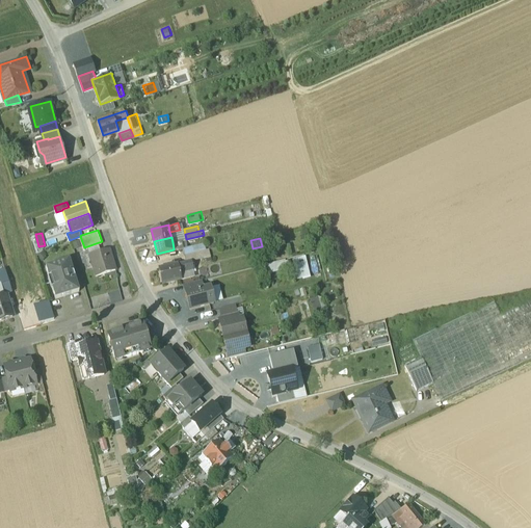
[(182,240),(173,242),(174,248),(184,246),(182,240)]
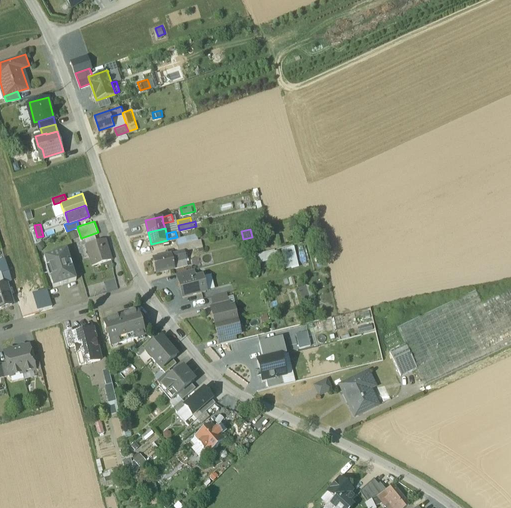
[(177,237),(179,243),(199,239),(197,233),(177,237)]
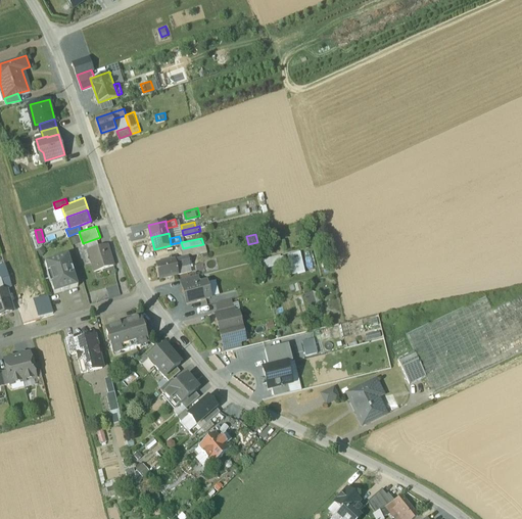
[(108,242),(89,248),(95,269),(114,263),(108,242)]
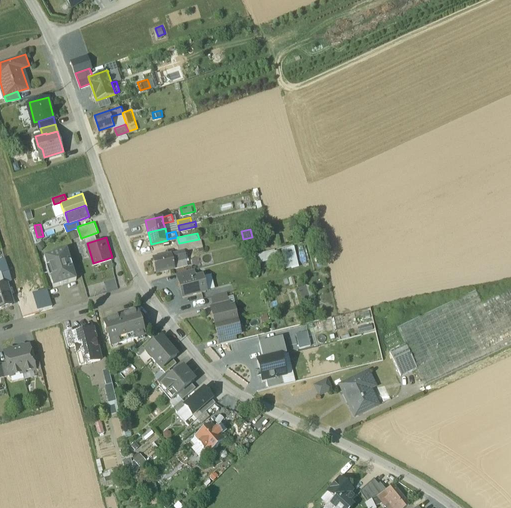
[(199,239),(179,243),(180,250),(204,244),(202,238),(199,239)]
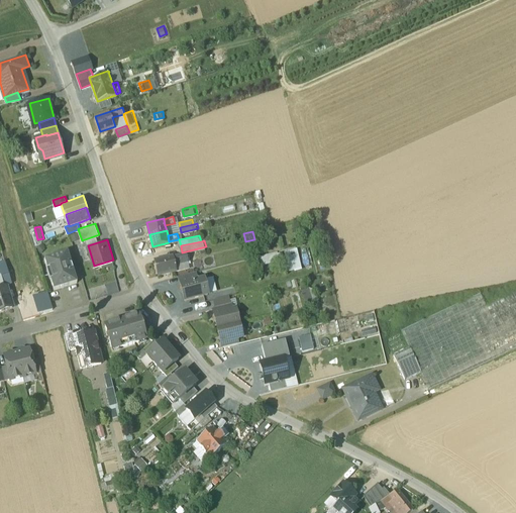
[(268,244),(270,249),(281,246),(279,241),(268,244)]
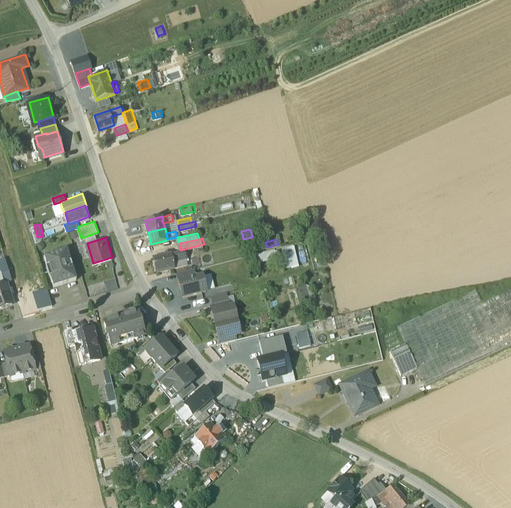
[(287,267),(300,263),(295,243),(281,246),(287,267)]
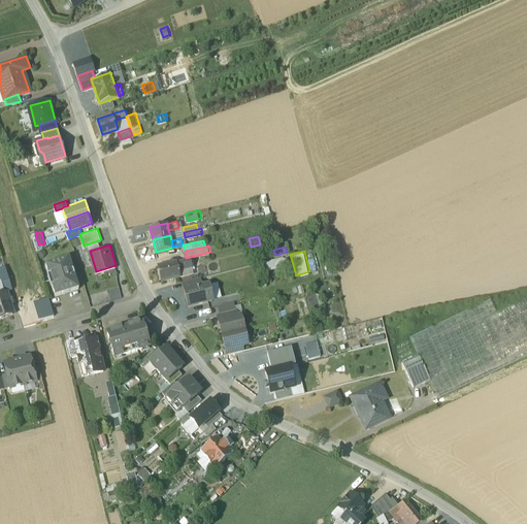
[(69,255),(45,262),(56,294),(79,287),(69,255)]
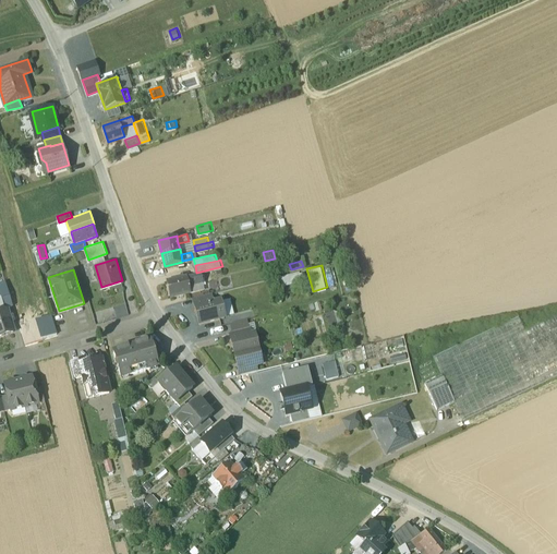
[(281,275),(285,285),(303,279),(301,269),(281,275)]
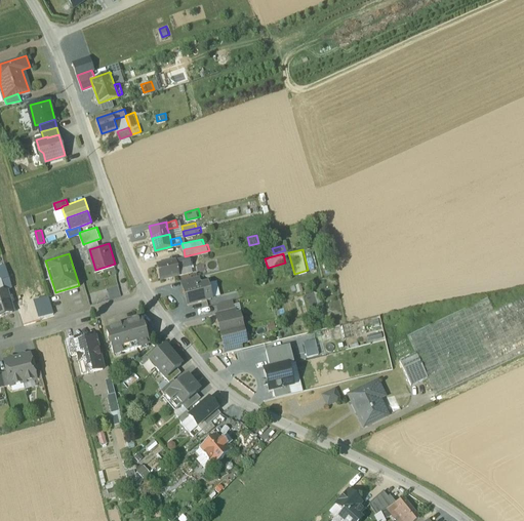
[(190,255),(175,258),(177,267),(189,264),(192,264),(192,263),(190,255)]
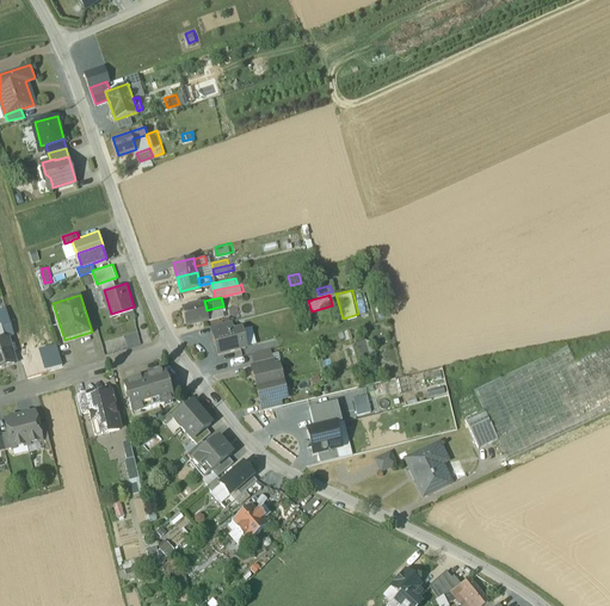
[(204,301),(184,305),(188,322),(208,317),(207,310),(204,301)]
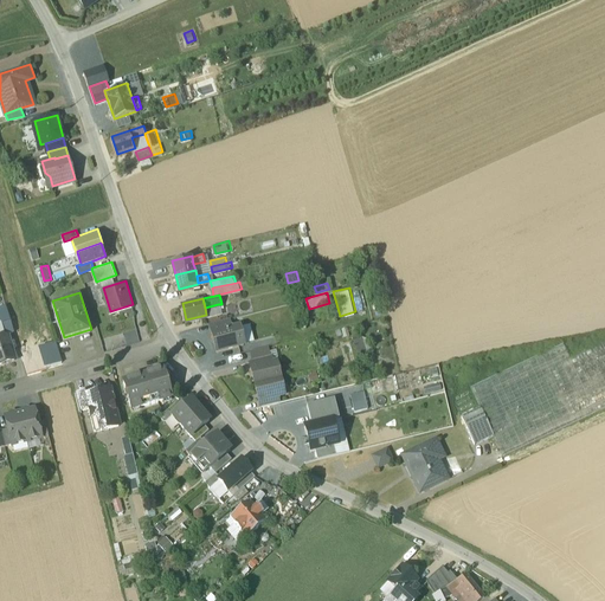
[(7,304),(0,305),(0,314),(2,322),(6,333),(14,330),(7,304)]
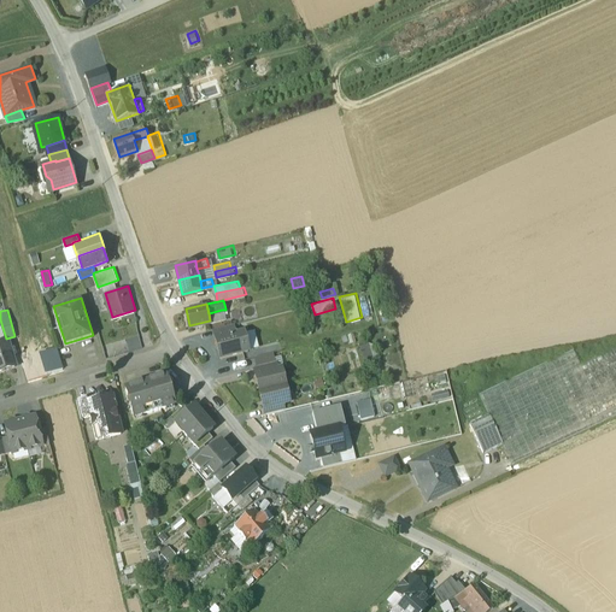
[(234,322),(215,327),(217,337),(236,333),(236,331),(234,322)]
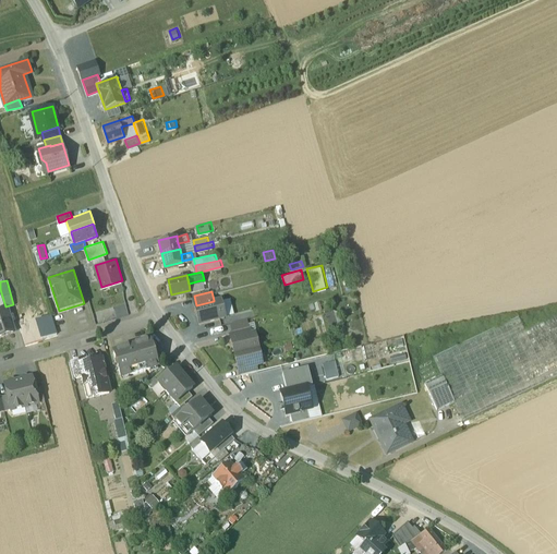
[(214,301),(196,305),(195,305),(200,322),(225,315),(221,299),(214,300),(214,301)]
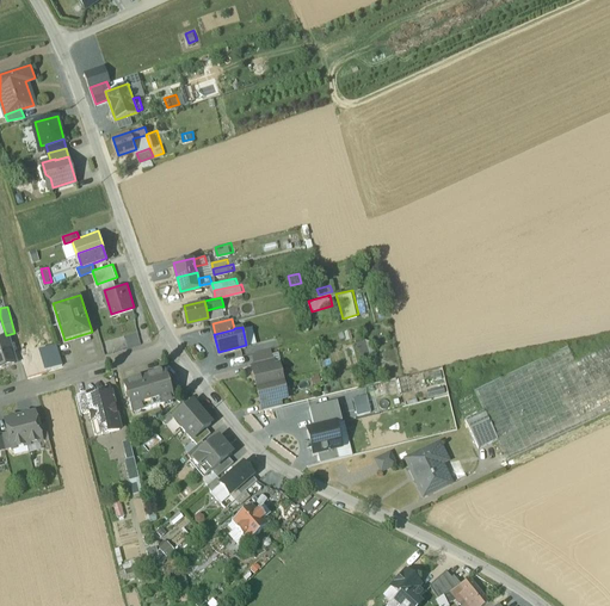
[(130,342),(141,340),(137,328),(127,332),(130,342)]
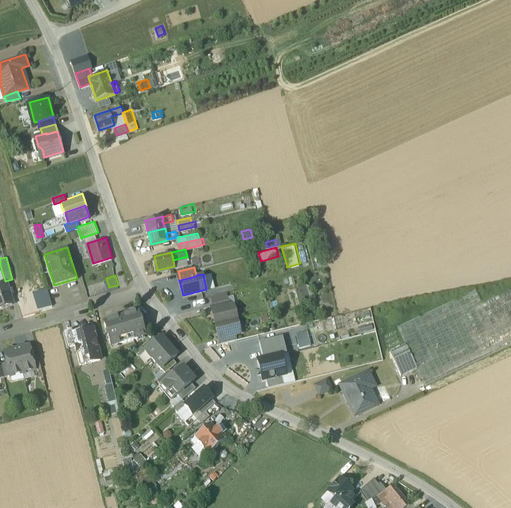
[(305,279),(298,281),(304,300),(317,296),(313,284),(307,282),(305,279)]
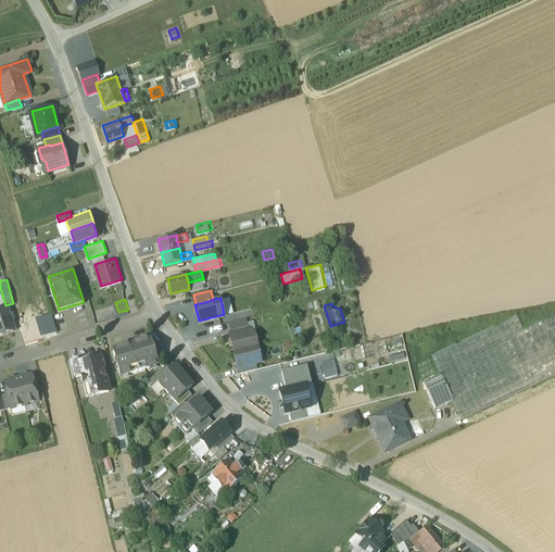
[(8,308),(0,309),(0,331),(14,328),(8,308)]
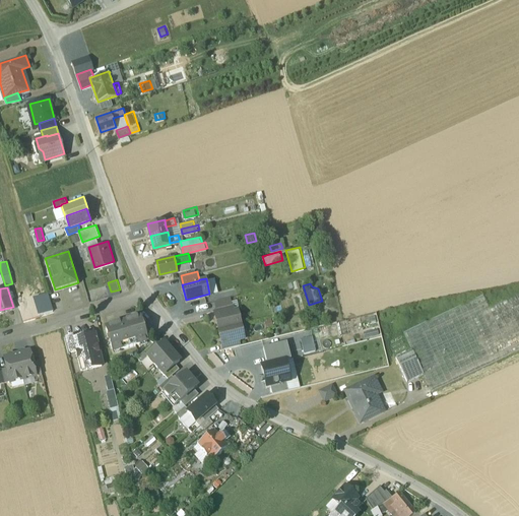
[(483,294),(404,330),(412,347),(424,372),(432,389),(518,347),(518,291),(489,305),(483,294)]
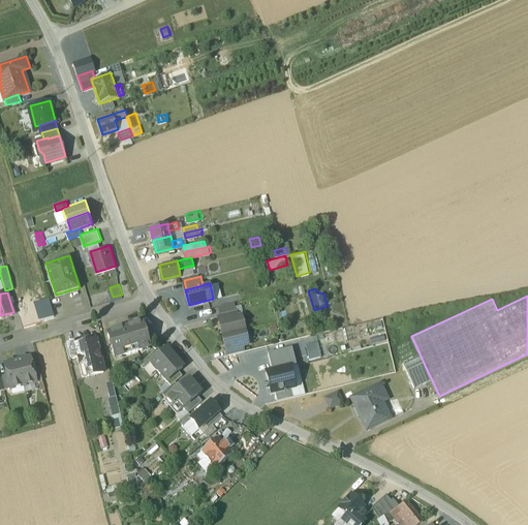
[(237,309),(218,313),(220,319),(238,315),(237,309)]
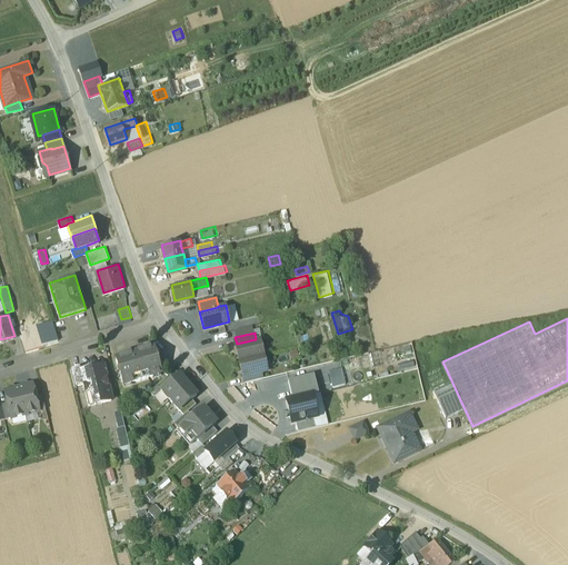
[(237,344),(236,344),(243,374),(261,369),(268,368),(260,338),(256,339),(237,344)]
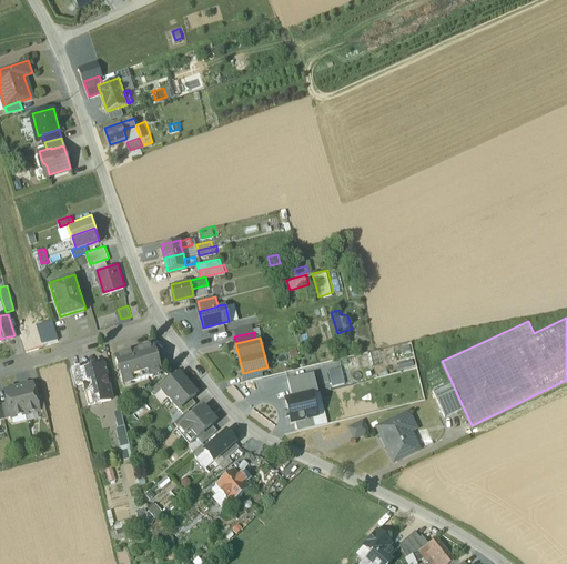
[(142,348),(128,352),(115,355),(118,362),(121,372),(123,379),(130,376),(131,380),(153,373),(153,370),(160,368),(159,363),(155,350),(154,351),(153,344),(142,348)]
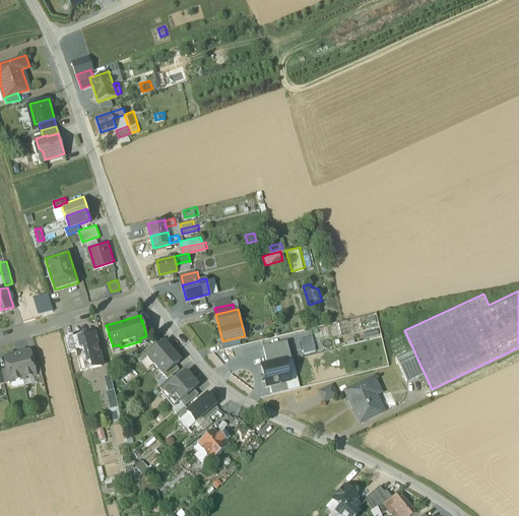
[(74,337),(73,337),(76,348),(78,357),(84,355),(87,367),(103,364),(94,332),(74,337)]
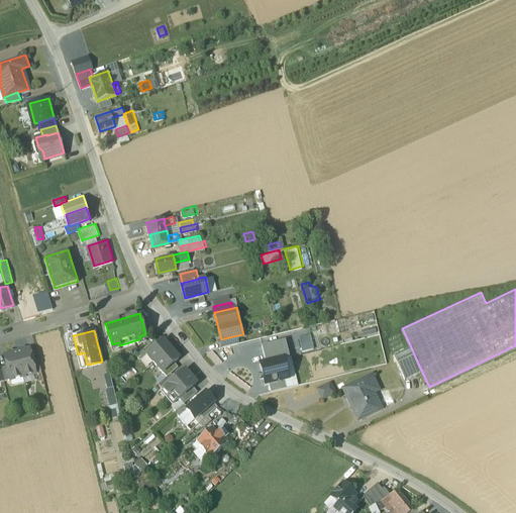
[(73,331),(65,333),(68,348),(76,346),(73,335),(74,335),(73,331)]
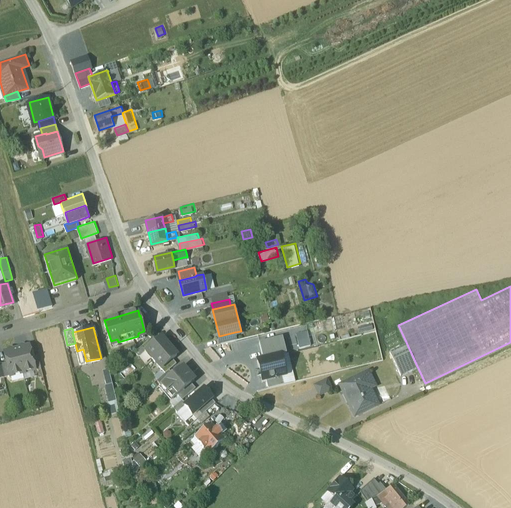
[(300,345),(311,343),(308,328),(297,330),(300,345)]
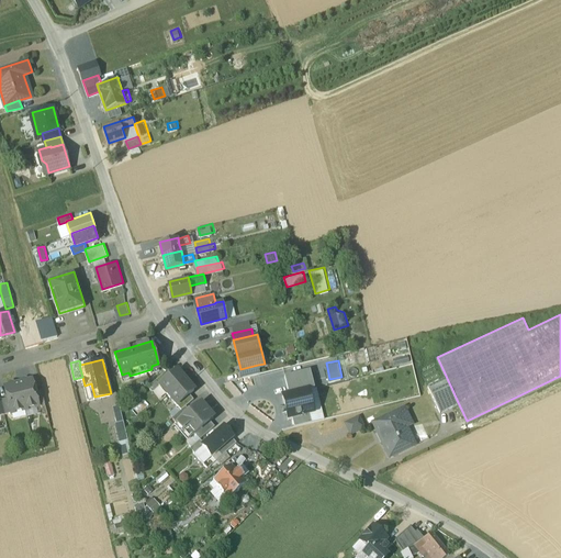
[(258,365),(240,369),(243,376),(259,371),(258,365)]
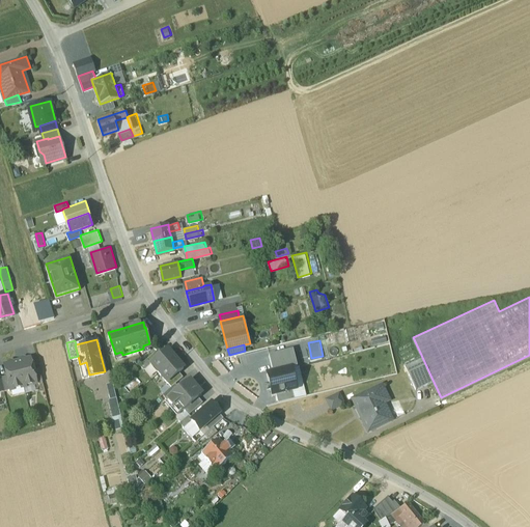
[(163,352),(159,347),(147,357),(151,361),(163,352)]
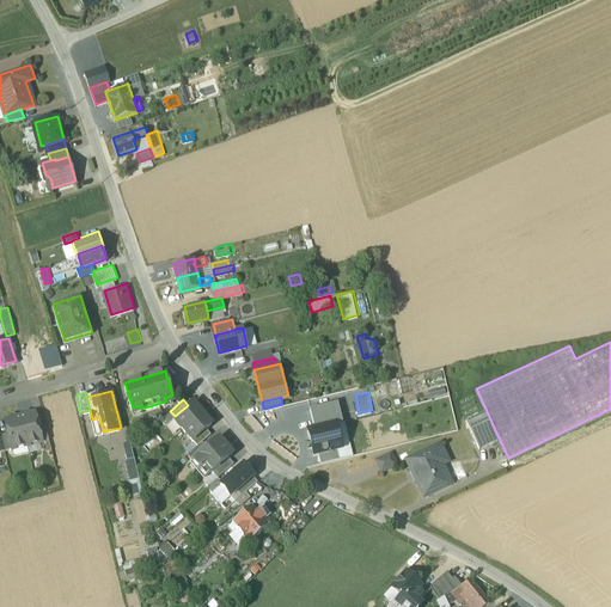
[(188,405),(175,416),(184,427),(203,411),(194,400),(188,405)]
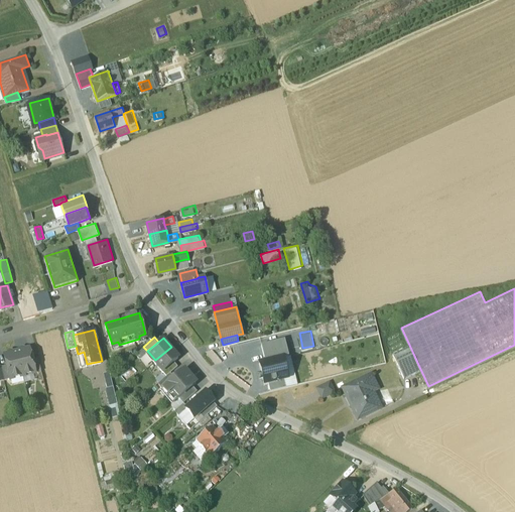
[(285,338),(262,344),(266,360),(283,355),(289,354),(285,338)]
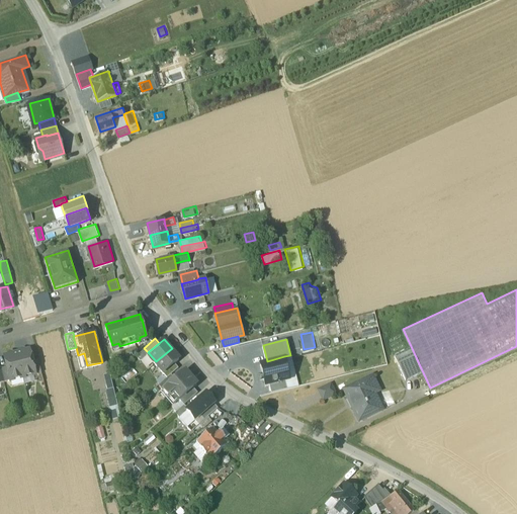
[(422,370),(411,346),(395,354),(406,377),(422,370)]
